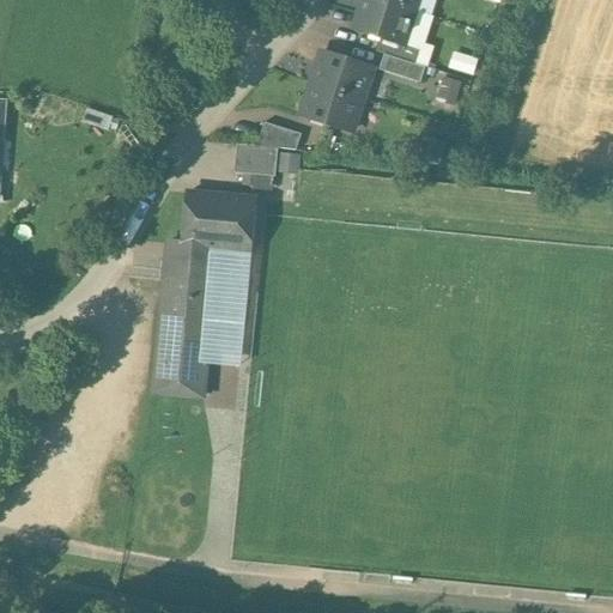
[(416,12),(377,0),(363,0),(354,30),(381,38),(404,46),(405,44),(416,12)]
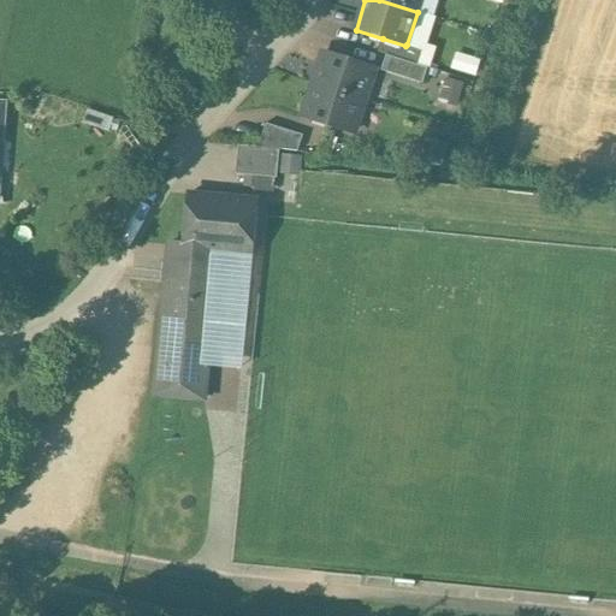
[(379,0),(418,12),(420,0),(379,0)]
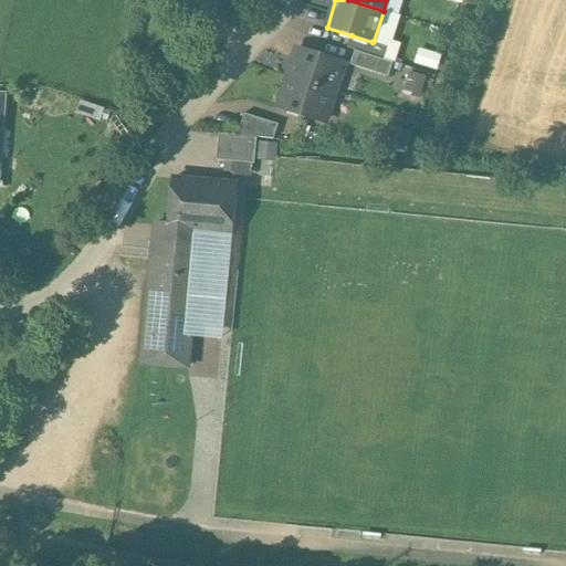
[(373,42),(352,35),(347,49),(355,51),(386,60),(390,46),(374,41),(373,42)]
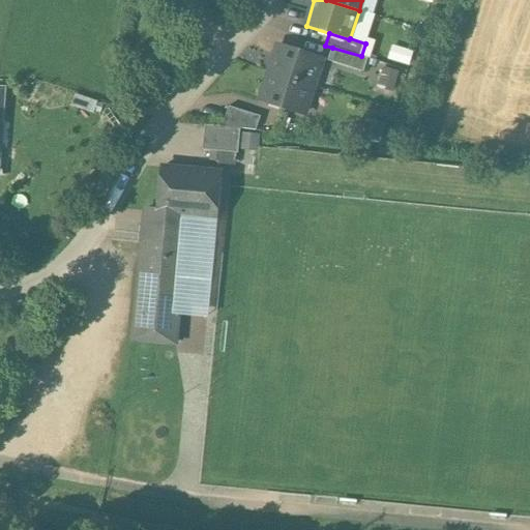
[(387,57),(409,64),(413,50),(391,43),(387,57)]
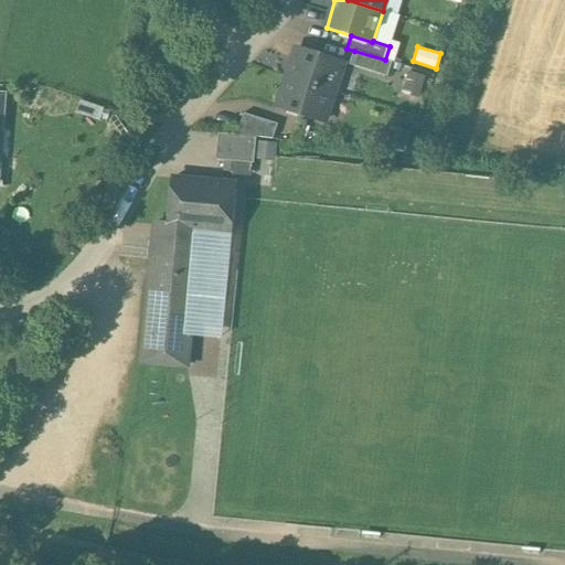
[(343,63),(297,49),(288,77),(334,93),(343,63)]
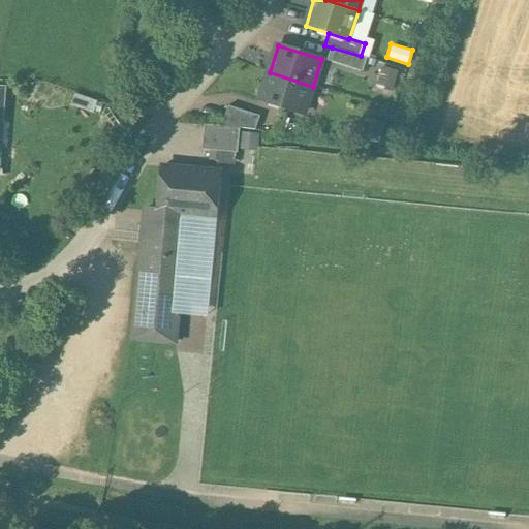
[(361,56),(332,48),(328,61),(363,72),(368,59),(361,56)]
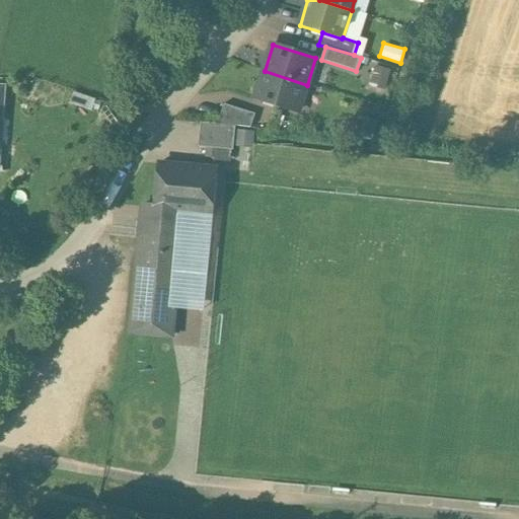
[(368,83),(383,89),(391,70),(376,63),(368,83)]
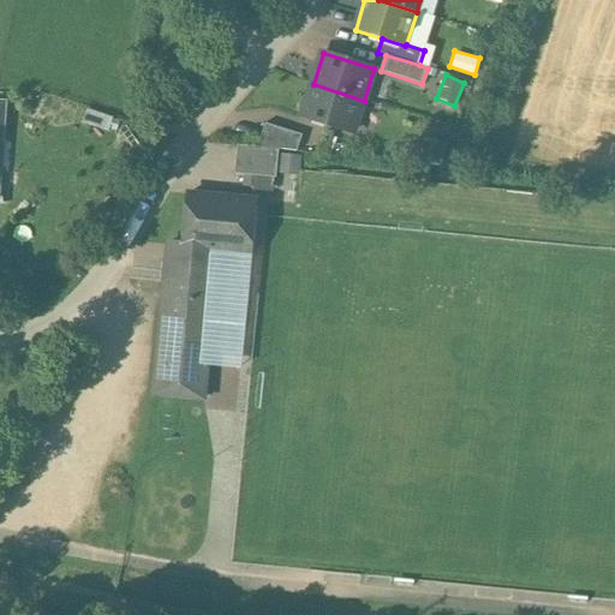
[(364,101),(314,84),(303,117),(353,133),(364,101)]
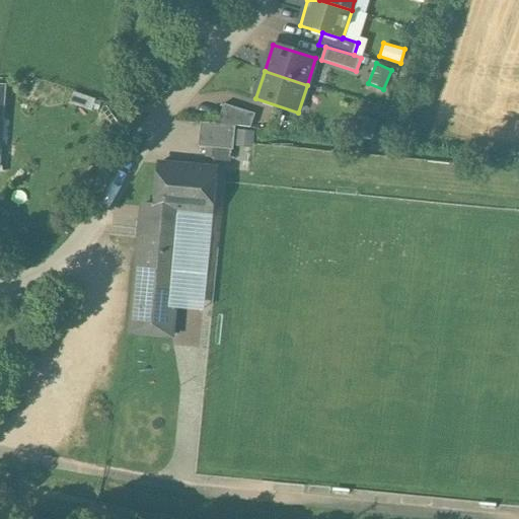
[(255,115),(224,104),(218,125),(235,127),(251,128),(255,115)]
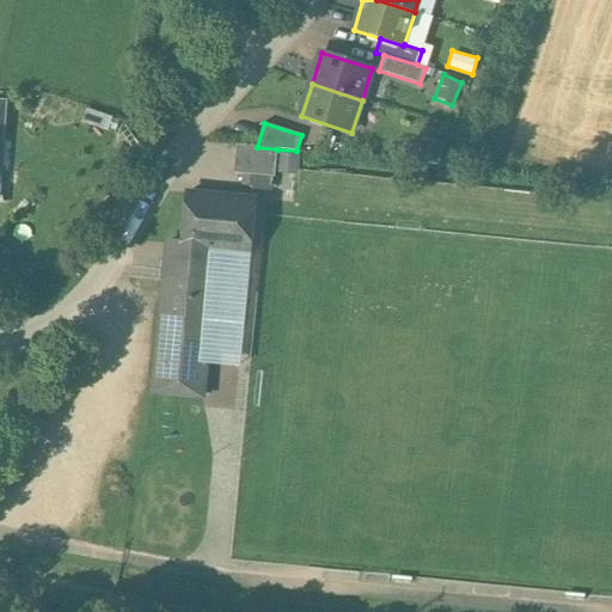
[(257,147),(237,145),(234,173),(275,178),(277,150),(257,147)]
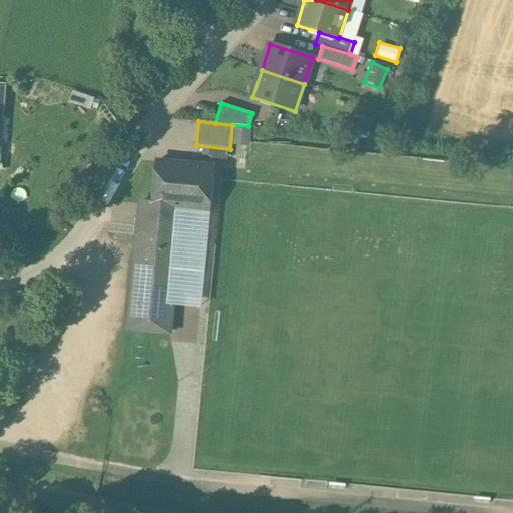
[(213,167),(157,162),(153,206),(209,211),(213,167)]
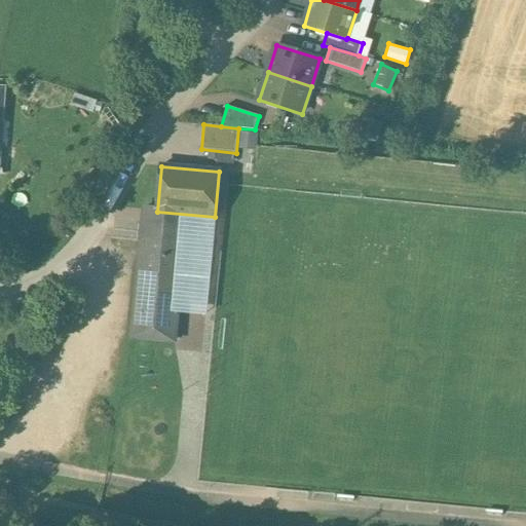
[(186,225),(144,221),(133,337),(175,341),(178,309),(171,308),(177,245),(184,246),(186,225)]
